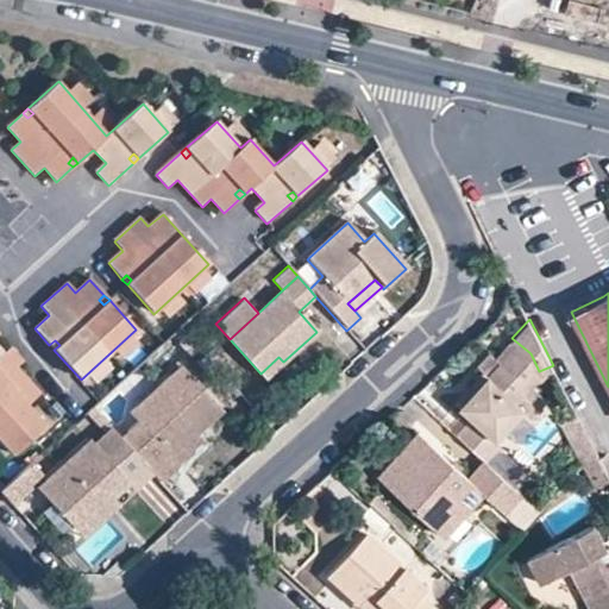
[(531,382),(539,371),(531,353),(512,338),(510,337),(497,351),(502,356),(489,369),(484,365),(471,381),(475,384),(462,399),(479,416),(463,434),(485,456),(503,437),(498,432),(526,401),(519,394),(529,382),(531,382)]
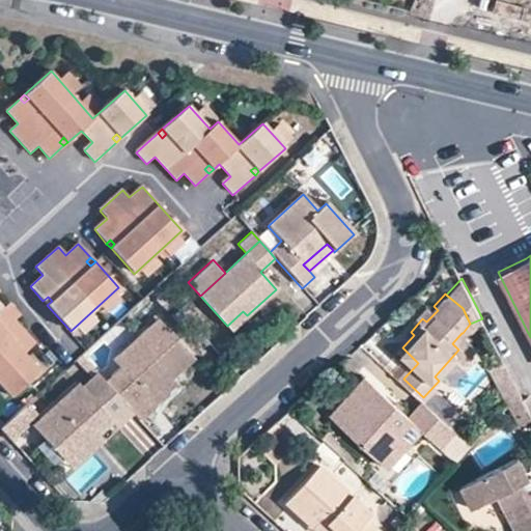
[(52,301),(48,297),(43,301),(47,305),(52,301)]
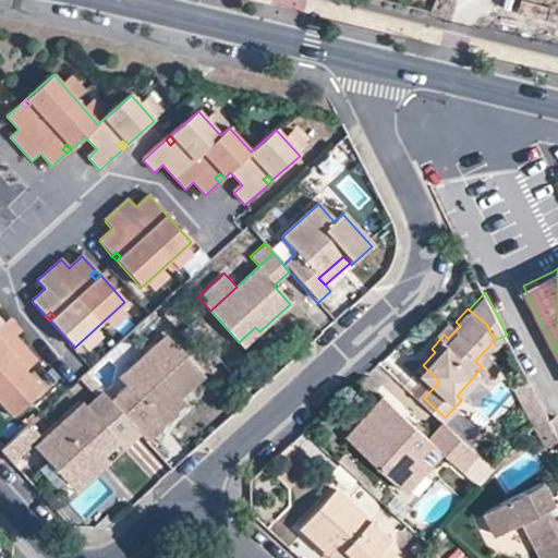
[(0,407),(9,417),(40,389),(27,376),(22,380),(19,377),(24,372),(36,361),(19,341),(12,348),(8,343),(14,337),(21,331),(10,319),(3,325),(0,320),(0,407)]
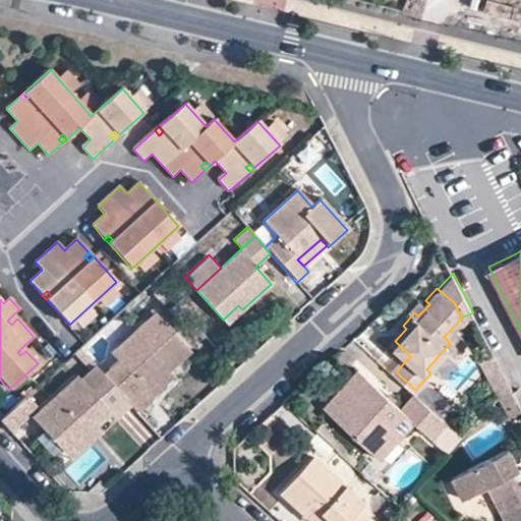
[(242,309),(238,305),(223,320),(227,324),(242,309)]
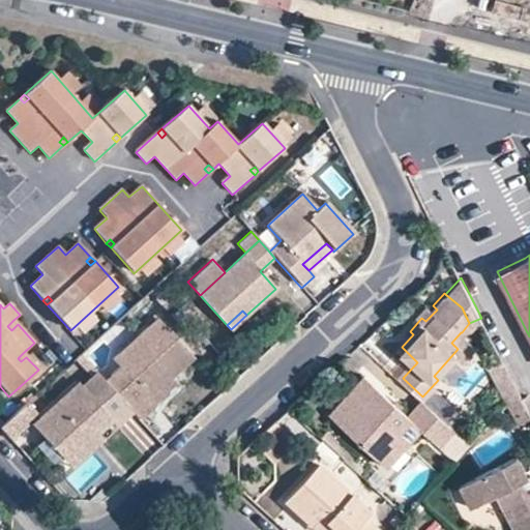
[(18,324),(13,320),(7,326),(11,330),(18,324)]
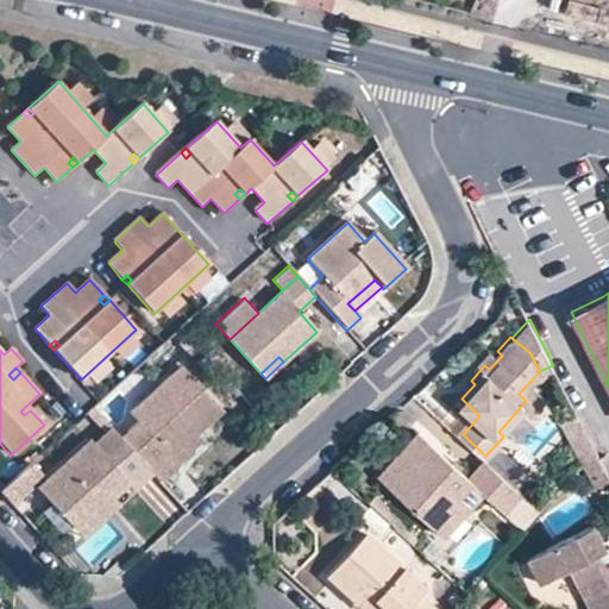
[(151,472),(157,478),(174,464),(167,456),(193,433),(196,435),(221,414),(180,369),(130,415),(137,425),(120,438),(151,472)]
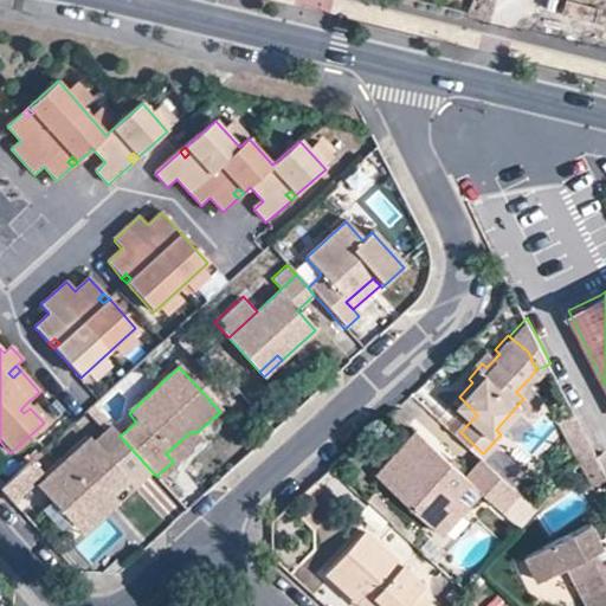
[(455,393),(459,397),(472,382),(469,379),(455,393)]
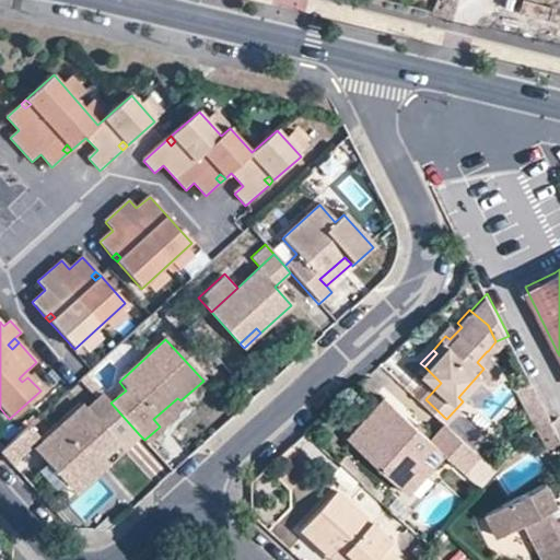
[(499,362),(487,351),(477,362),(483,369),(489,374),(499,362)]
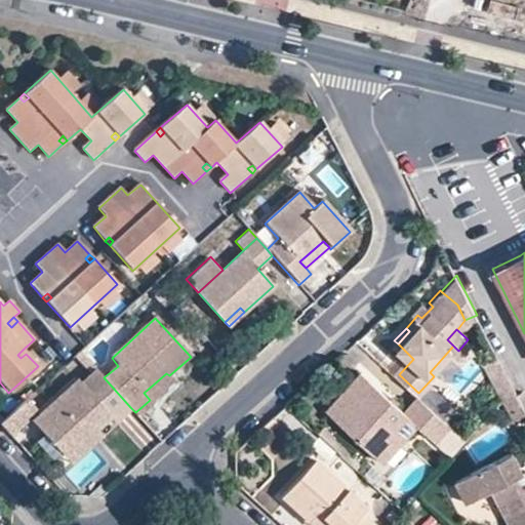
[(484,365),(502,400),(515,387),(499,357),(484,365)]
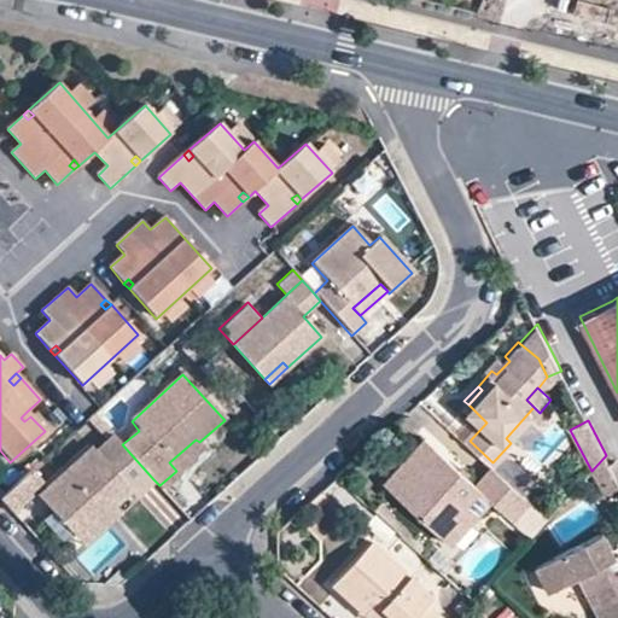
[(38,496),(74,536),(110,503),(112,507),(129,493),(134,496),(153,479),(122,444),(112,436),(94,452),(91,448),(38,496)]
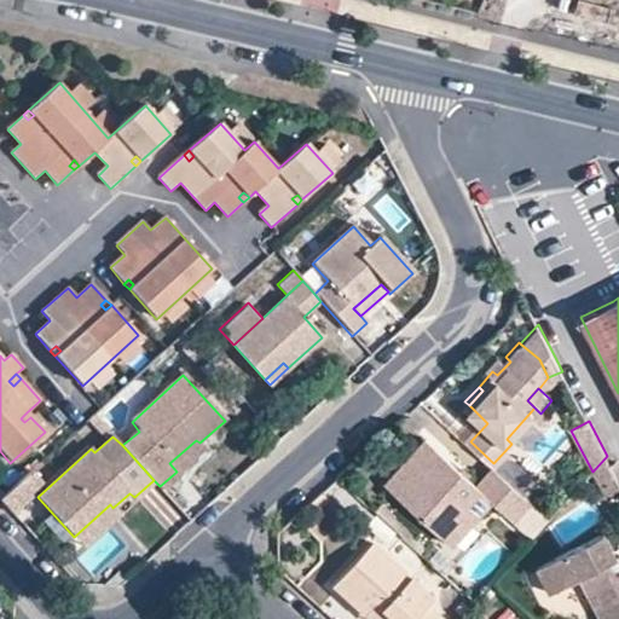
[(512,519),(531,497),(493,463),(476,480),(426,437),(385,481),(452,543),(492,499),(512,519)]
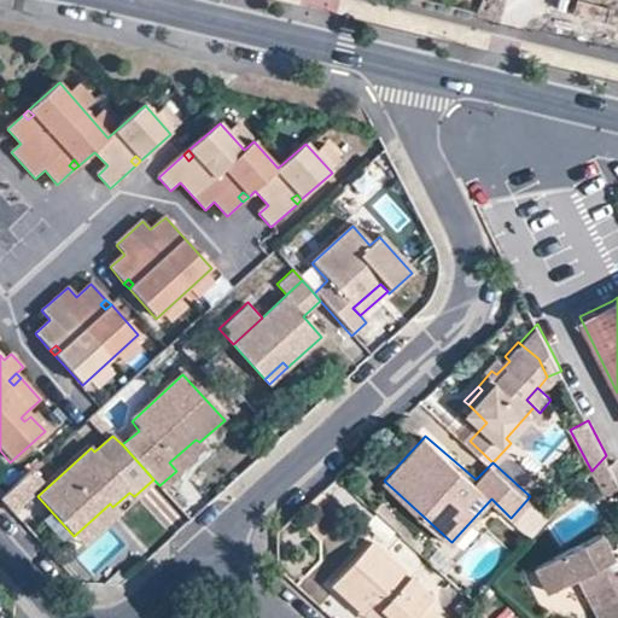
[(199,442),(196,439),(169,462),(176,471),(203,448),(199,442)]
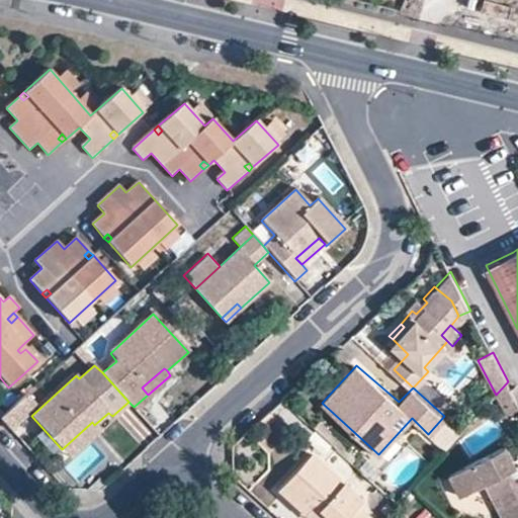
[(517,413),(517,401),(510,386),(497,400),(507,419),(517,413)]
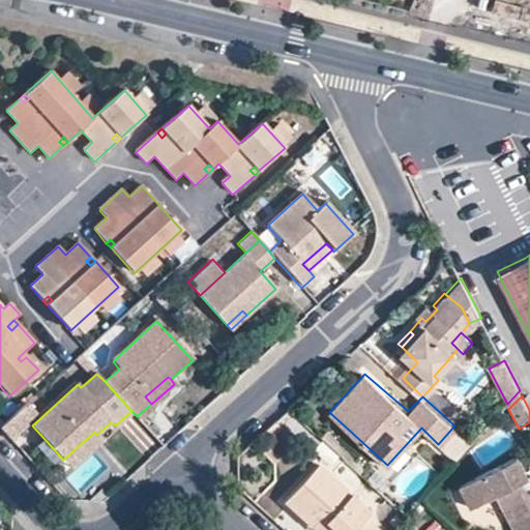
[(39,417),(28,406),(1,431),(12,443),(39,417)]
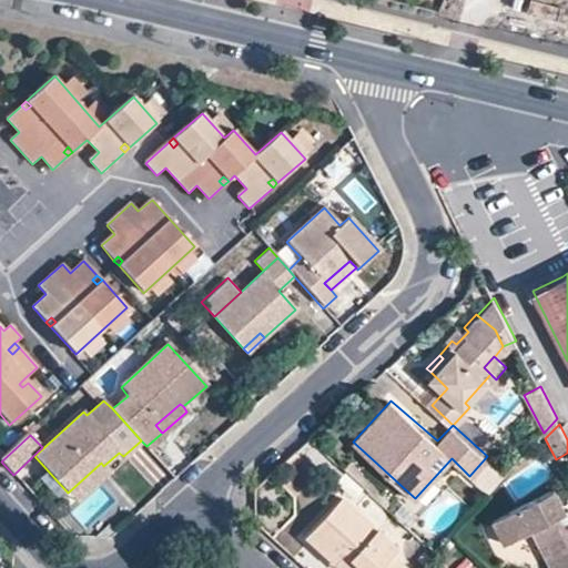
[(487,456),(469,476),(488,493),(506,473),(487,456)]
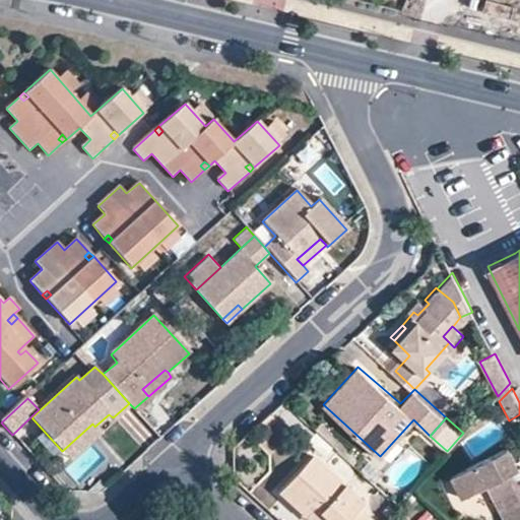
[(94,427),(92,424),(62,451),(70,459),(100,433),(94,427)]
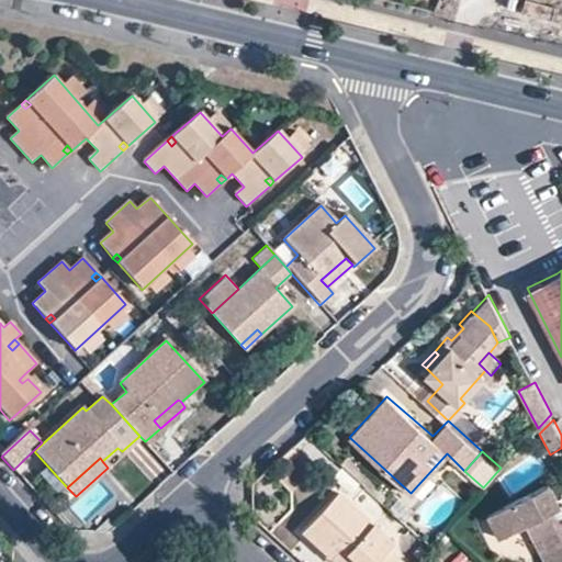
[(561,501),(552,482),(491,514),(503,537),(529,524),(535,520),(550,548),(543,550),(550,561),(561,561),(561,517),(561,518),(555,507),(561,504),(561,501)]
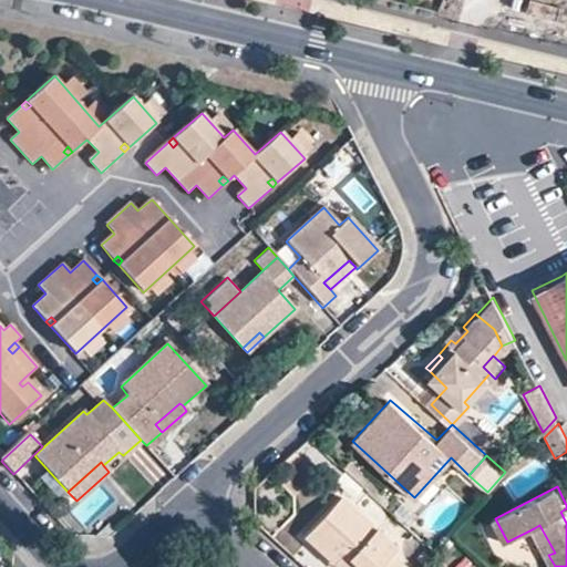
[(404,566),(390,554),(394,549),(341,501),(306,539),(336,566),(341,566),(347,562),(352,566),(404,566)]
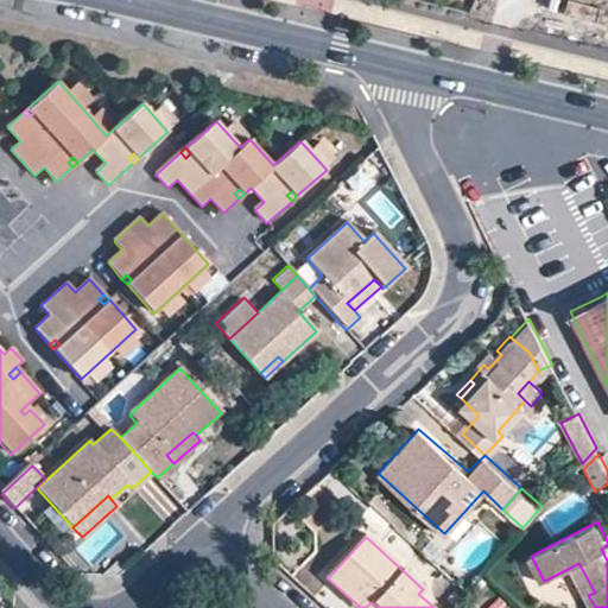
[(572,567),(588,595),(595,593),(578,563),(572,567)]
